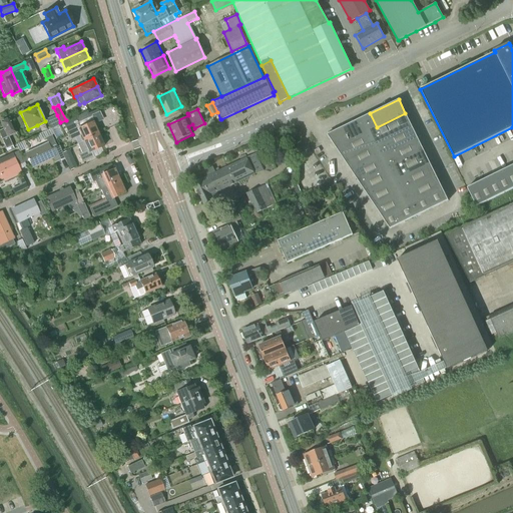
[(77,123),(66,128),(71,138),(80,134),(83,141),(98,134),(95,127),(96,127),(91,116),(88,118),(85,112),(74,117),(77,123)]
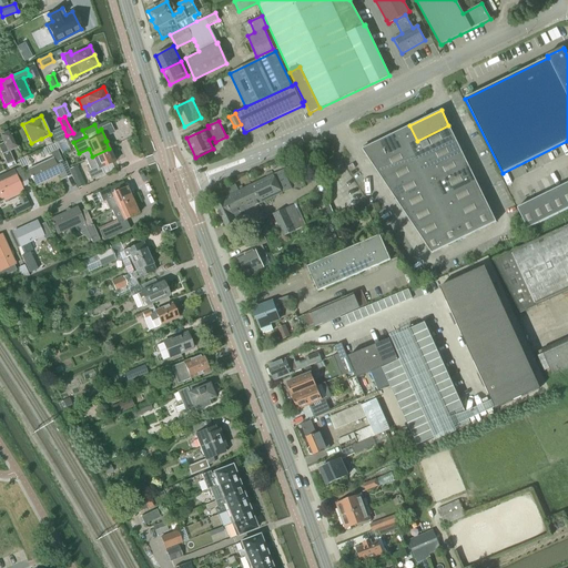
[(409,125),(394,133),(402,149),(408,145),(417,141),(409,125)]
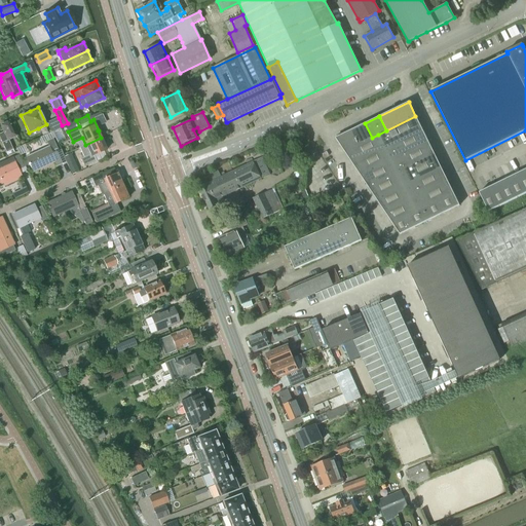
[(386,130),(378,135),(385,147),(422,129),(415,116),(386,130)]
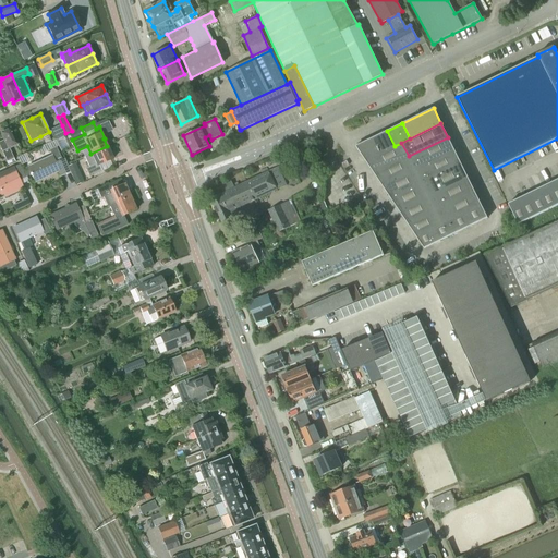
[(61,124),(50,129),(55,140),(62,136),(65,135),(61,124)]
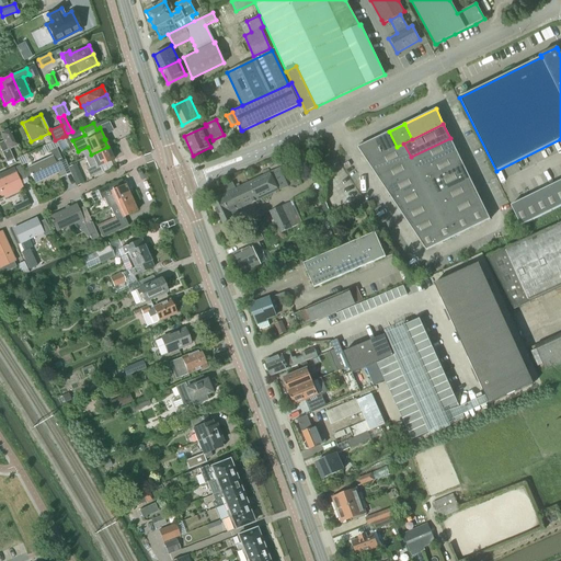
[(16,145),(10,128),(0,133),(3,140),(0,141),(0,148),(2,152),(7,162),(13,159),(9,149),(16,145)]
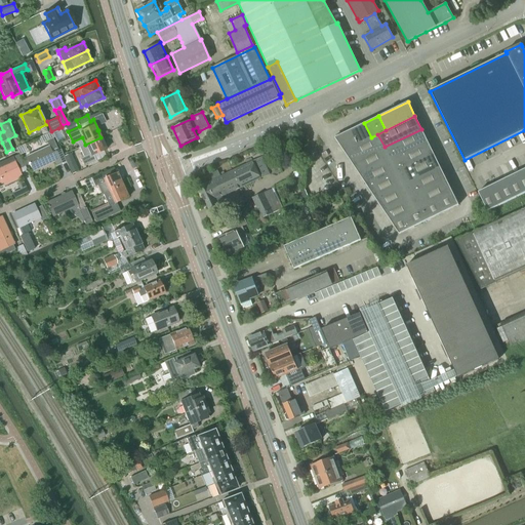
[(350,130),(357,145),(371,137),(364,123),(350,130)]
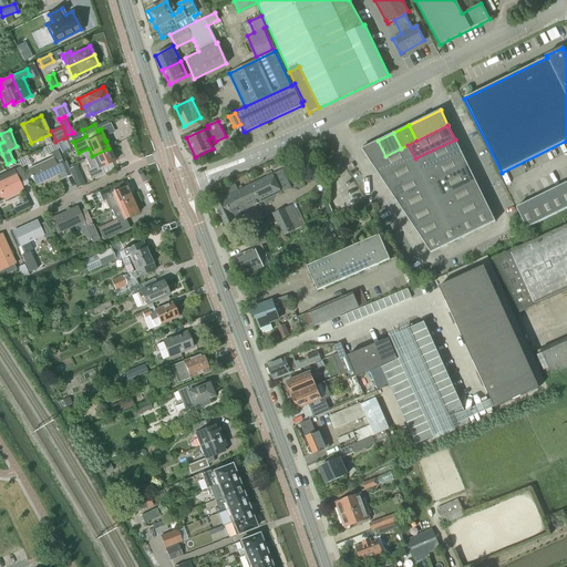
[(462,153),(455,140),(415,158),(422,173),(462,153)]
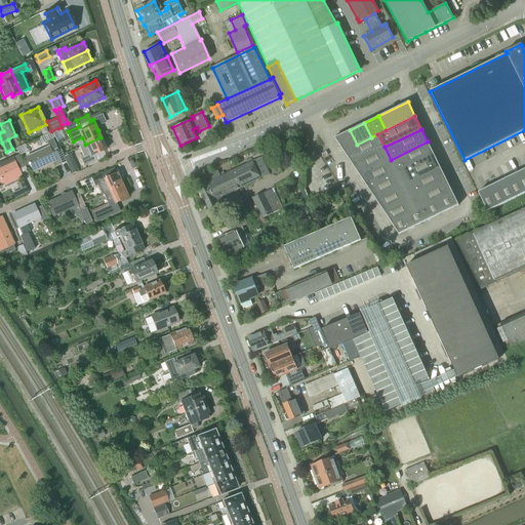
[(350,130),(334,138),(344,151),(357,145),(350,130)]
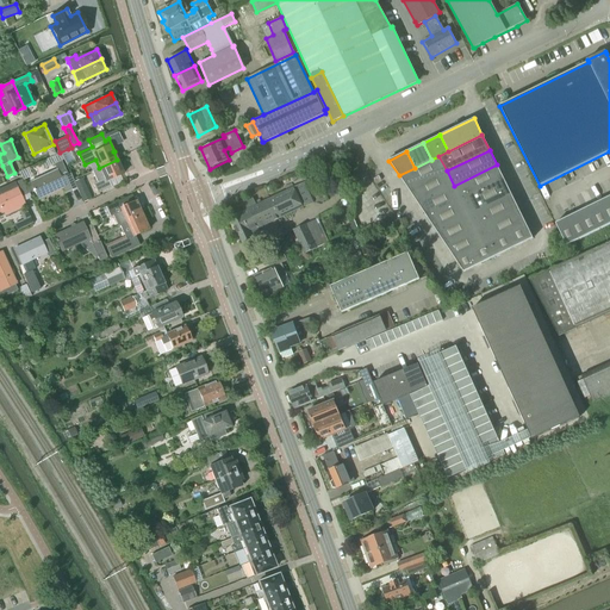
[(30,182),(25,185),(29,193),(33,191),(37,198),(48,194),(62,187),(64,193),(70,191),(66,180),(68,178),(61,161),(62,160),(60,153),(50,157),(54,163),(56,169),(30,182)]
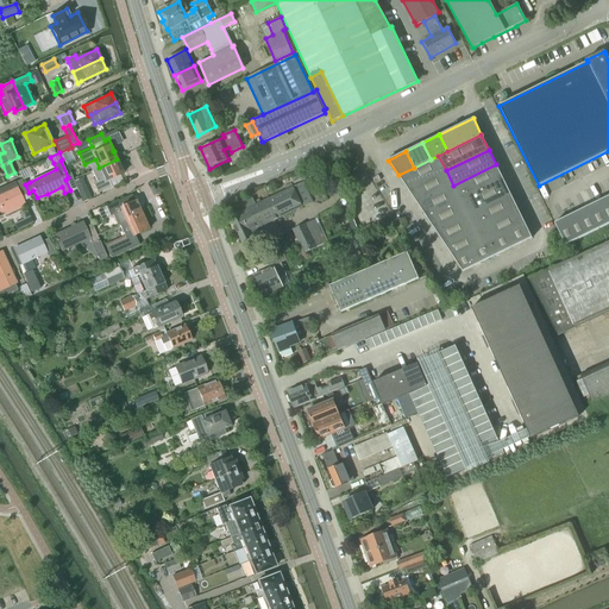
[(399,175),(408,189),(446,170),(438,156),(431,159),(414,168),(399,175)]
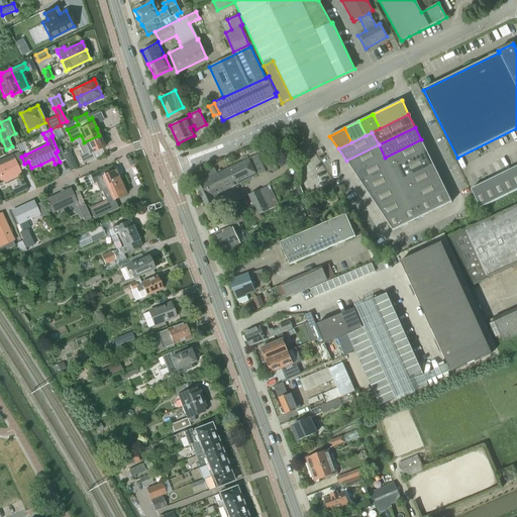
[(94,159),(91,153),(104,147),(99,135),(84,142),(77,145),(82,154),(79,156),(83,164),(94,159)]
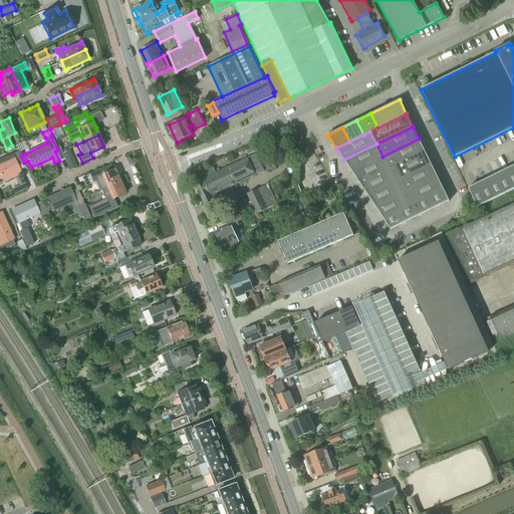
[(425,152),(419,139),(382,157),(389,169),(396,166),(425,152)]
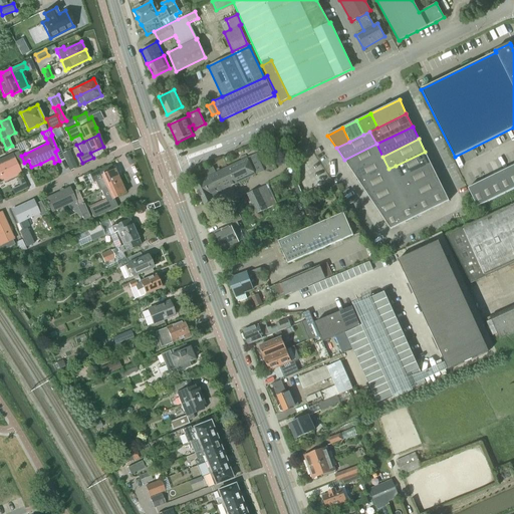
[(344,160),(351,172),(382,157),(376,144),(344,160)]
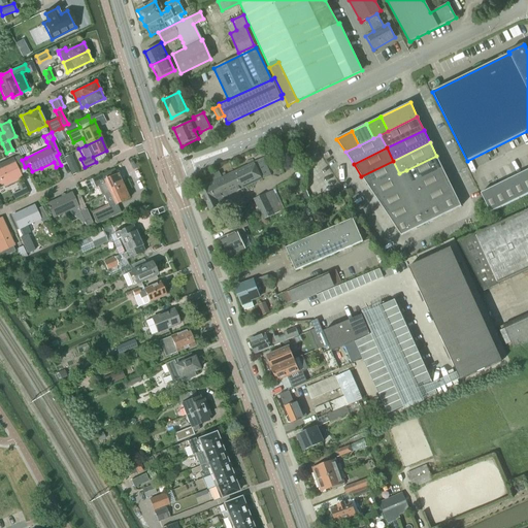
[(0,185),(20,175),(18,170),(24,167),(19,156),(18,155),(0,163),(0,185)]
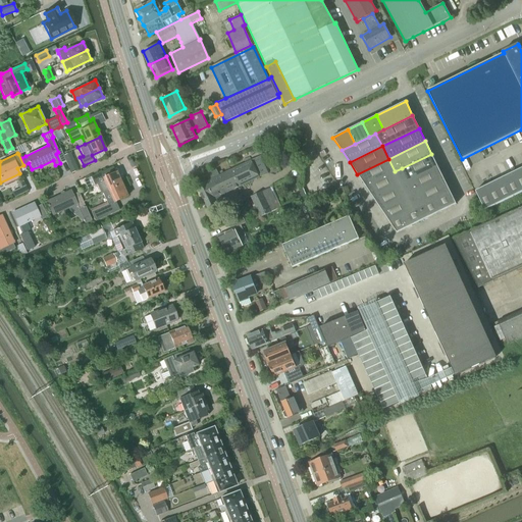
[(431,154),(402,168),(408,180),(437,166),(431,154)]
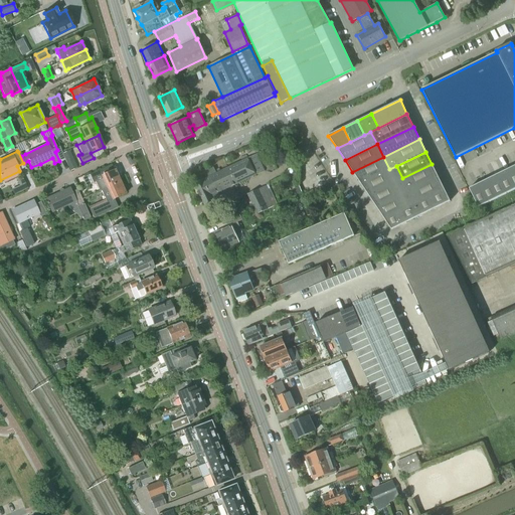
[(204,205),(211,202),(213,203),(217,201),(218,198),(216,193),(265,171),(256,154),(215,173),(213,168),(204,172),(206,177),(194,183),(204,205)]
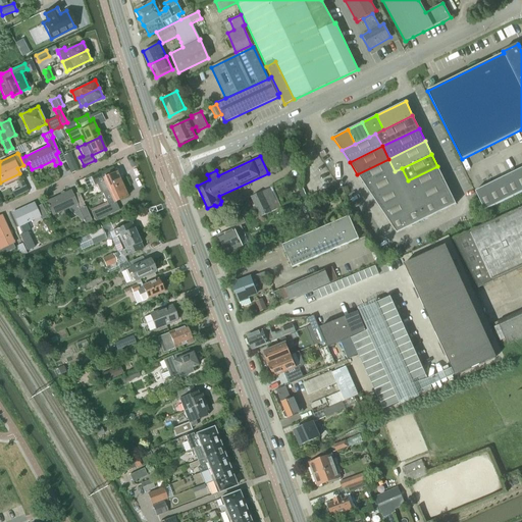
[(357,174),(365,186),(395,171),(388,159),(357,174)]
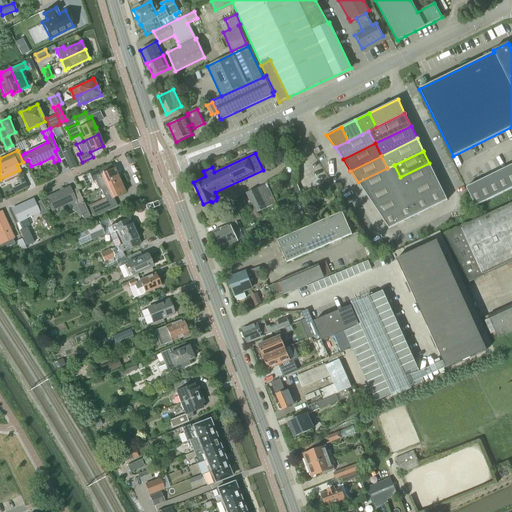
[(76,167),(72,158),(66,161),(69,170),(76,167)]
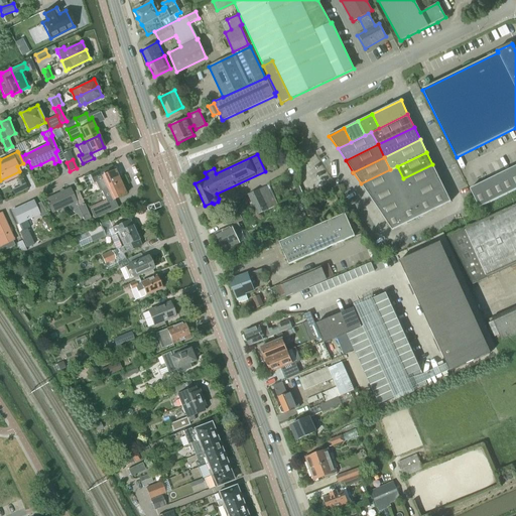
[(97,181),(101,190),(120,182),(115,170),(114,170),(111,164),(89,174),(93,183),(97,181)]
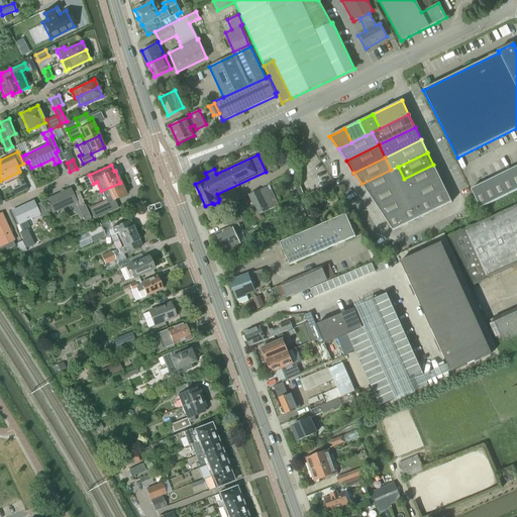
[(439,178),(433,165),(404,179),(410,192),(439,178)]
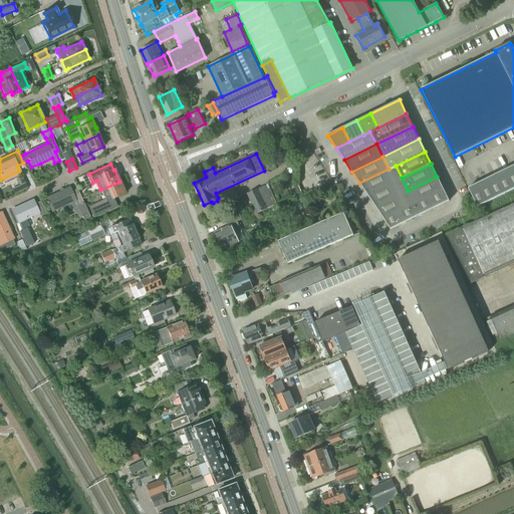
[(396,166),(389,169),(359,183),(367,195),(402,178),(396,166)]
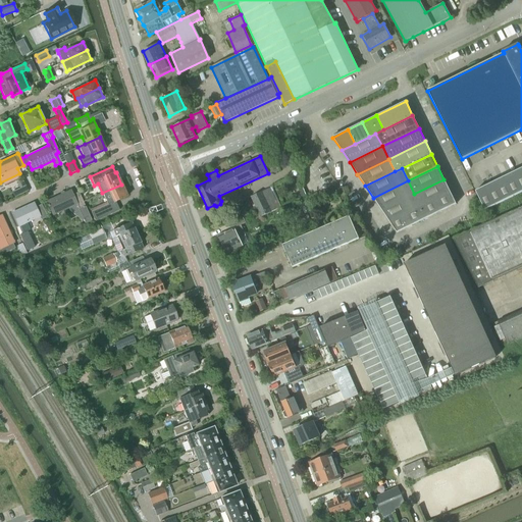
[(521,192),(521,170),(521,168),(512,173),(521,192)]
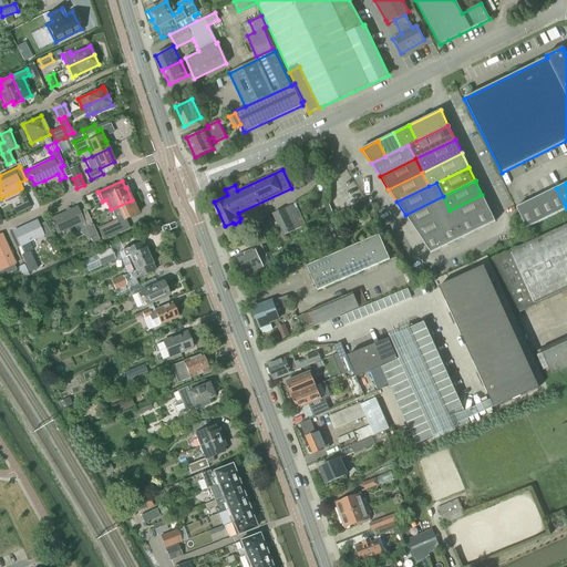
[(566,208),(556,188),(546,193),(556,214),(566,208)]
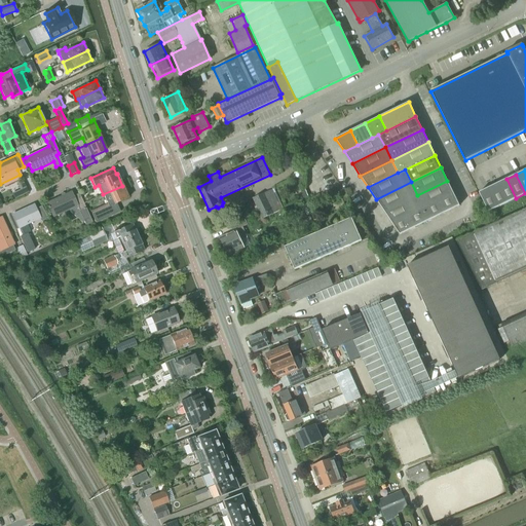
[(516,198),(506,179),(497,183),(508,202),(516,198)]
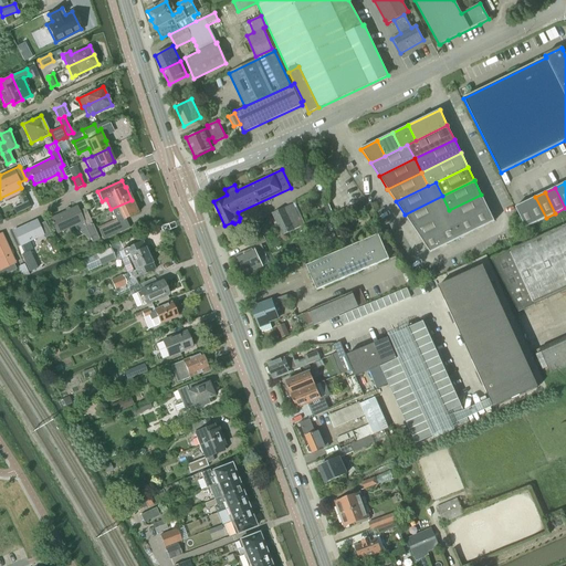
[(488,208),(481,195),(449,210),(456,223),(471,217),(488,208)]
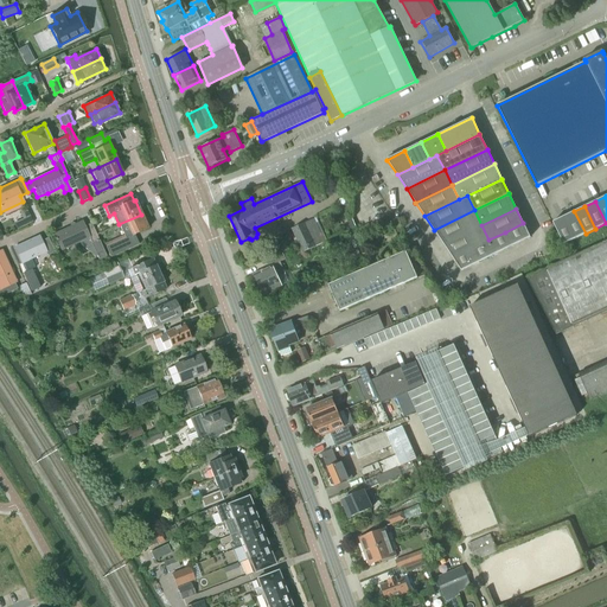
[(434,230),(443,244),(481,225),(474,210),(434,230)]
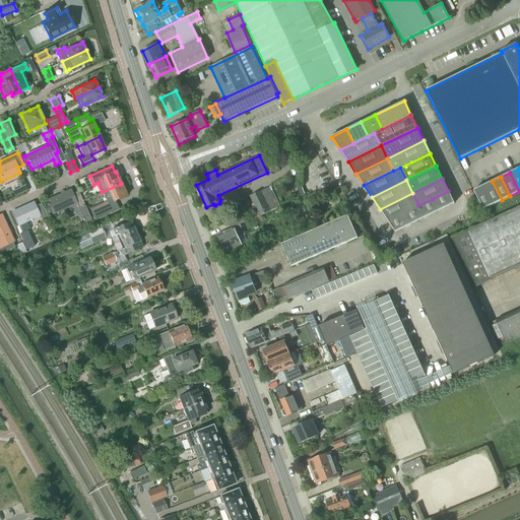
[(482,186),(492,205),(502,200),(492,181),(482,186)]
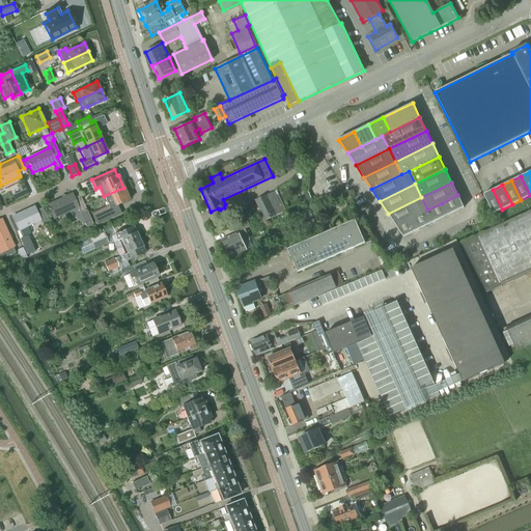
[(123,188),(104,196),(109,206),(105,207),(106,210),(92,216),(96,225),(121,214),(117,205),(129,199),(123,188)]
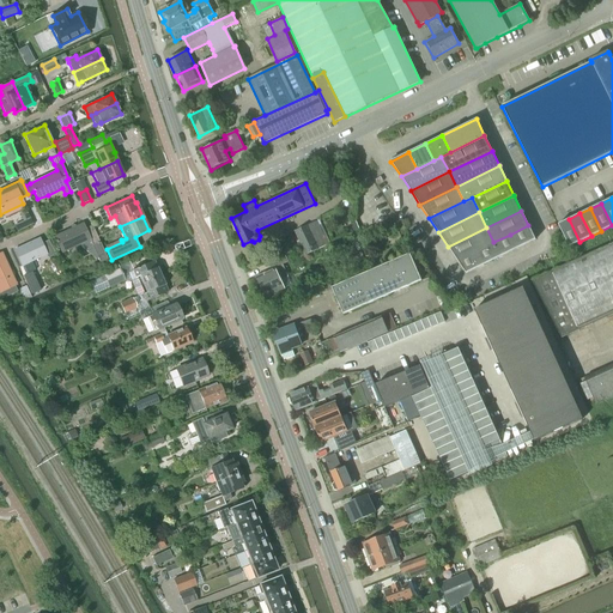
[(558,224),(569,247),(580,242),(569,219),(558,224)]
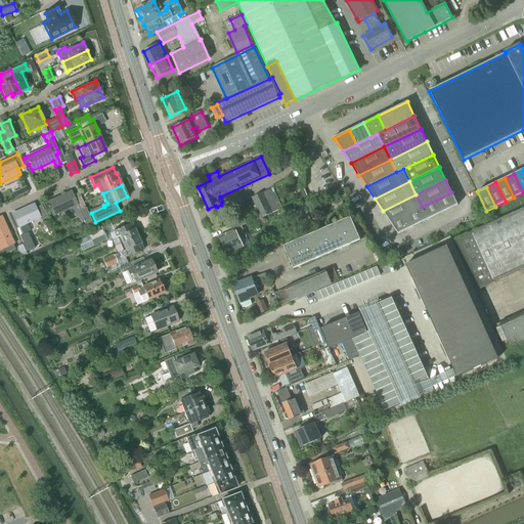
[(71,190),(46,202),(53,216),(67,209),(81,222),(84,220),(85,223),(90,220),(78,193),(73,195),(71,190)]
